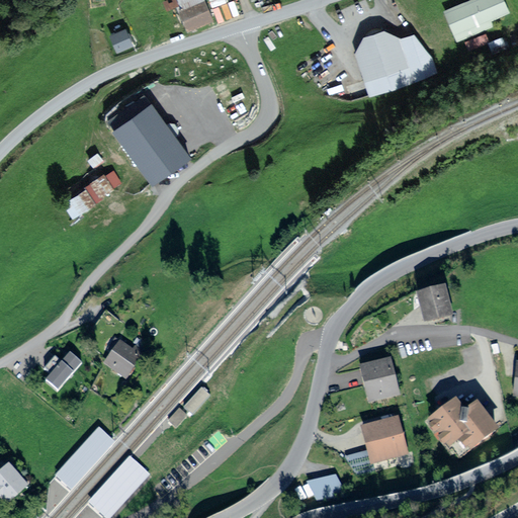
[(170,0),(173,6),(178,4),(188,29),(213,19),(211,15),(234,6),(231,0),(170,0)]
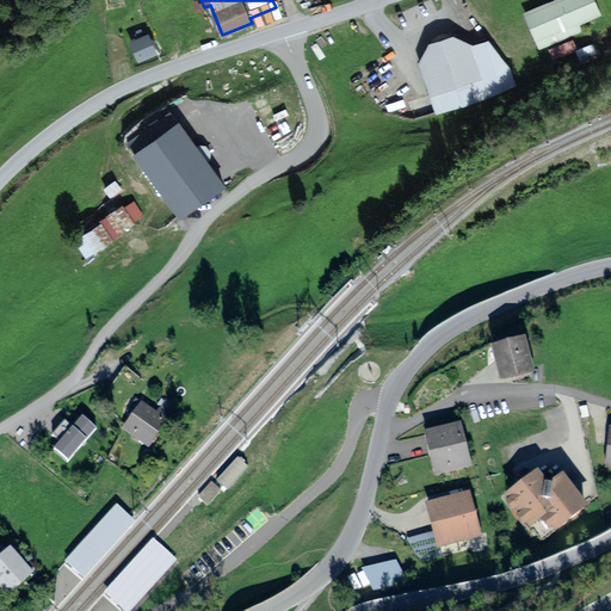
[(599,11),(594,0),(559,0),(531,12),(544,43),(581,28),(578,20),(599,11)]
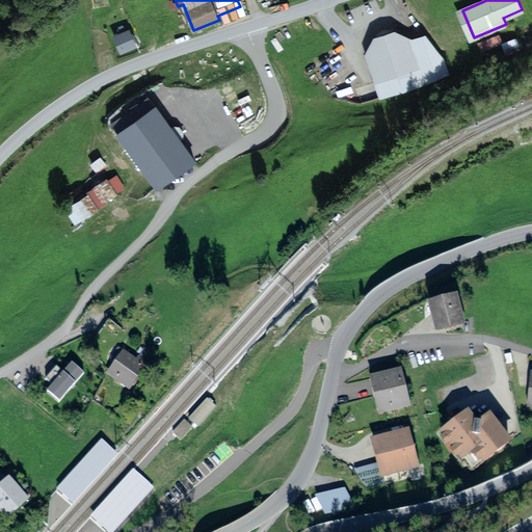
[(136,44),(130,29),(115,35),(122,50),(136,44)]
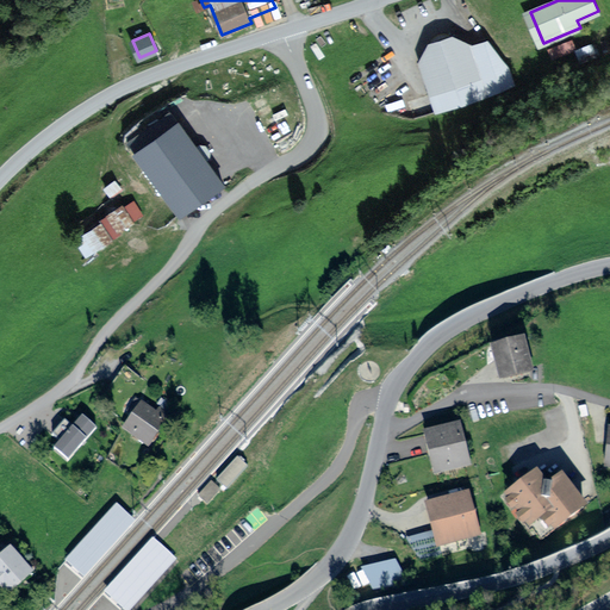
[(422,60),(440,109),(515,82),(509,64),(489,39),(473,44),(456,35),(429,44),(422,60)]
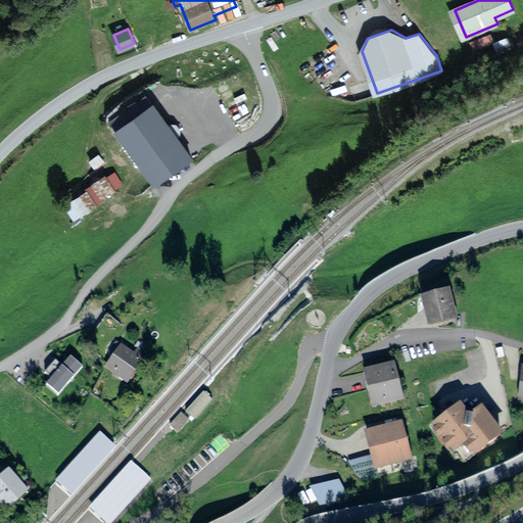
[(493,40),(490,34),(474,40),(477,47),(493,40)]
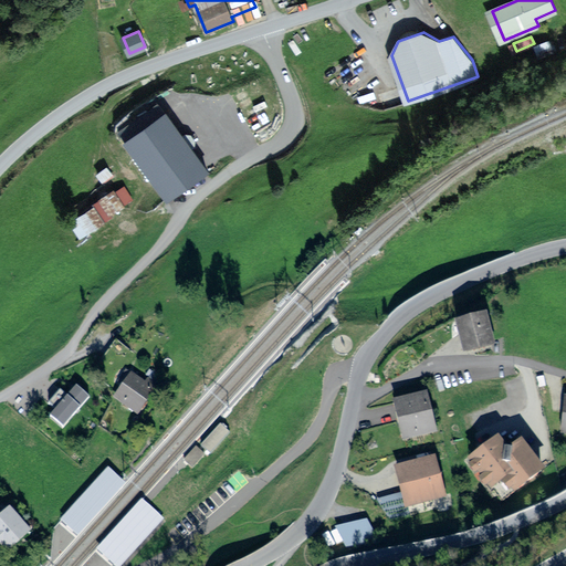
[(553,50),(548,40),(537,45),(541,54),(553,50)]
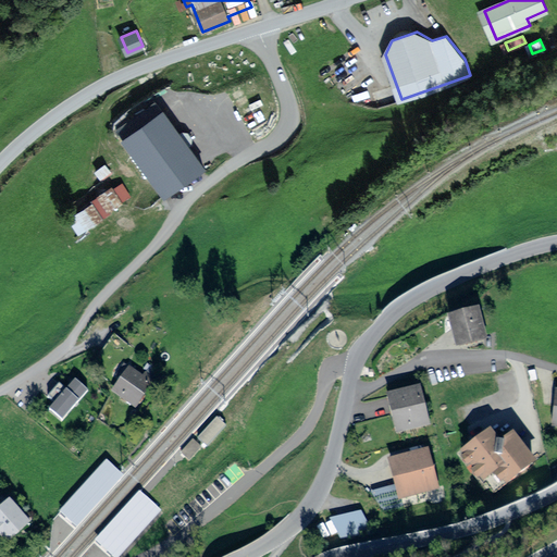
[(203,168),(164,102),(128,124),(166,189),(203,168)]
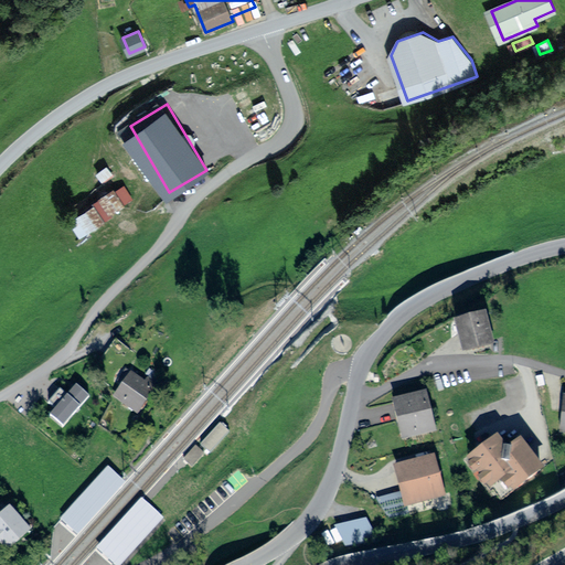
[(113,173),(107,166),(98,172),(104,180),(113,173)]
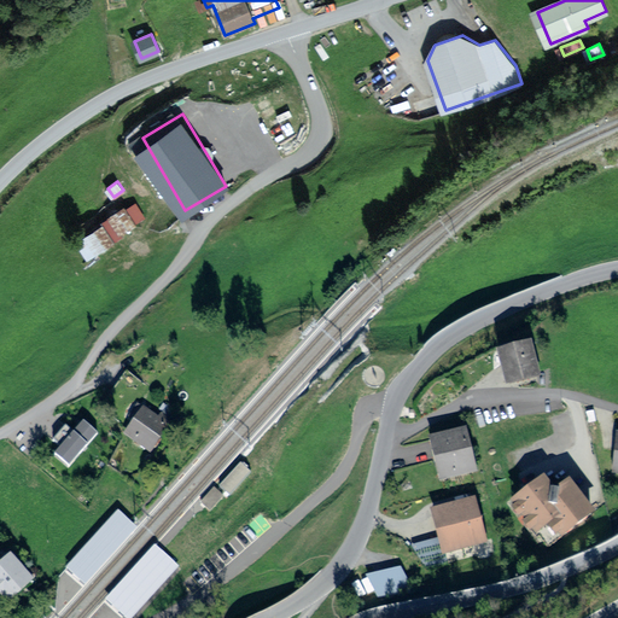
[(138,222),(127,207),(79,239),(89,255),(138,222)]
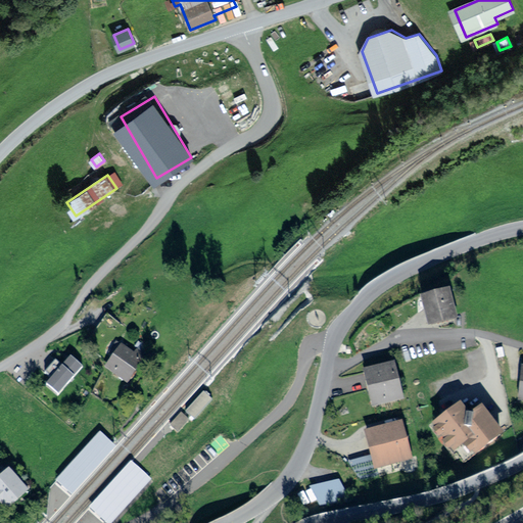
[(450,286),(420,294),(427,323),(458,316),(450,286)]
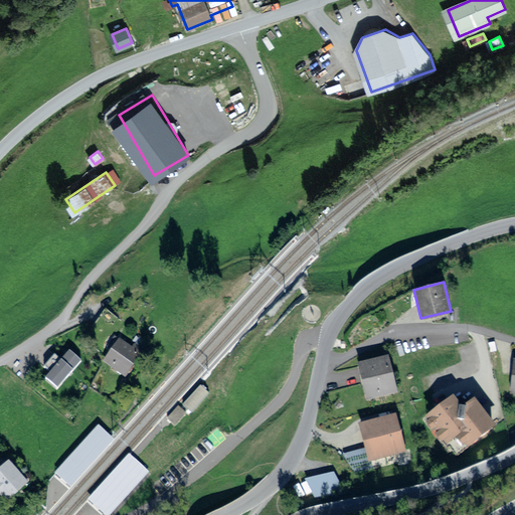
[(107,360),(128,373),(140,353),(119,340),(107,360)]
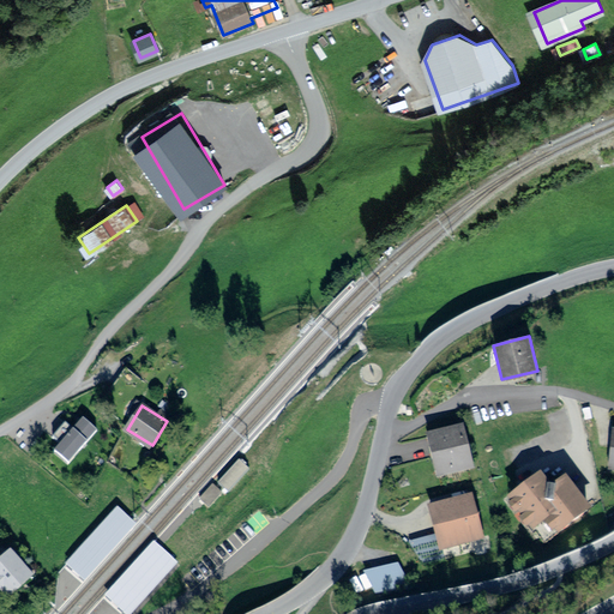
[(95,428),(80,416),(53,449),(67,461),(95,428)]
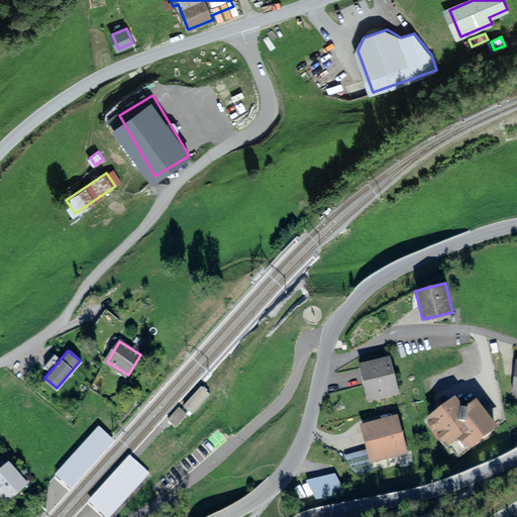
[(390,357),(358,366),(369,402),(399,394),(390,357)]
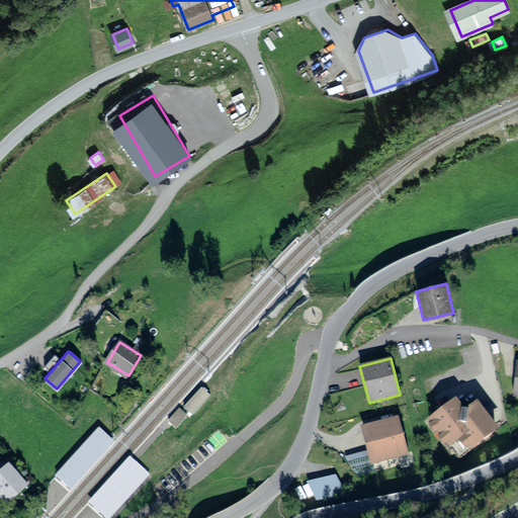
[(201,386),(183,408),(192,416),(210,395),(201,386)]
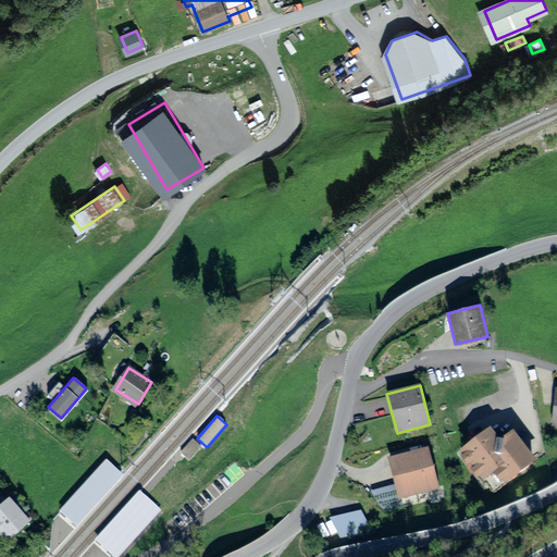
[(493,429),(459,453),(481,484),(496,473),(504,484),(534,462),(512,433),(502,441),(493,429)]
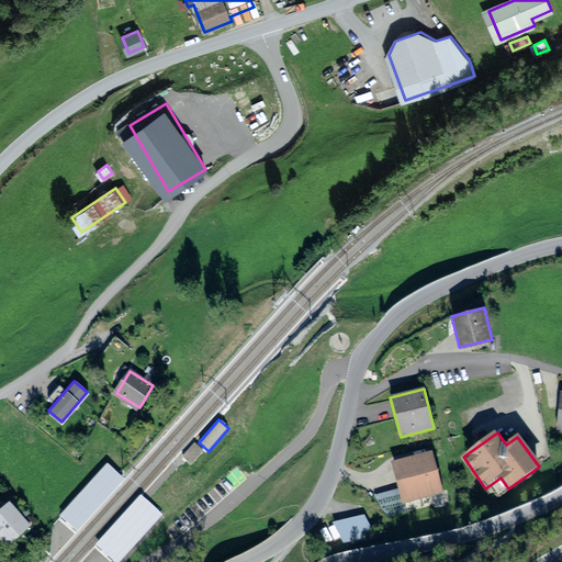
[(203,450),(195,442),(182,457),(187,460),(191,463),(203,450)]
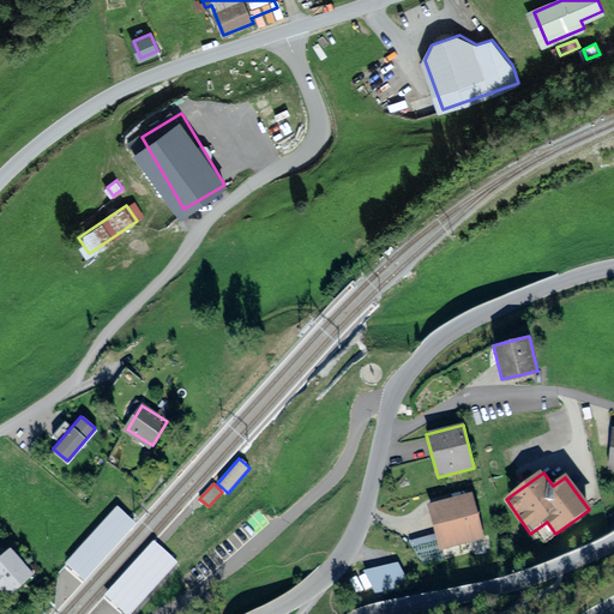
[(474,495),(432,505),(441,551),(485,541),(474,495)]
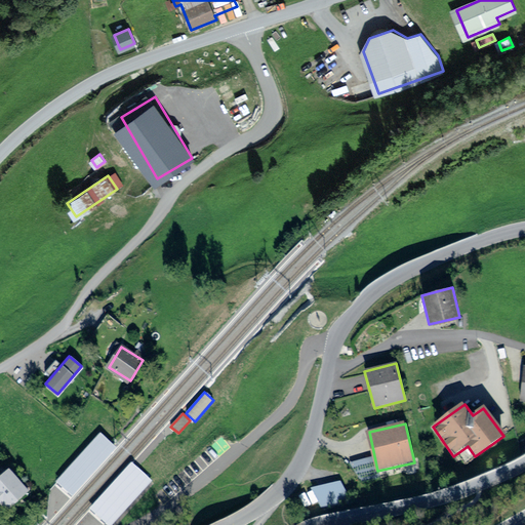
[(102,434),(56,483),(58,485),(65,490),(72,496),(116,447),(114,446),(102,434)]
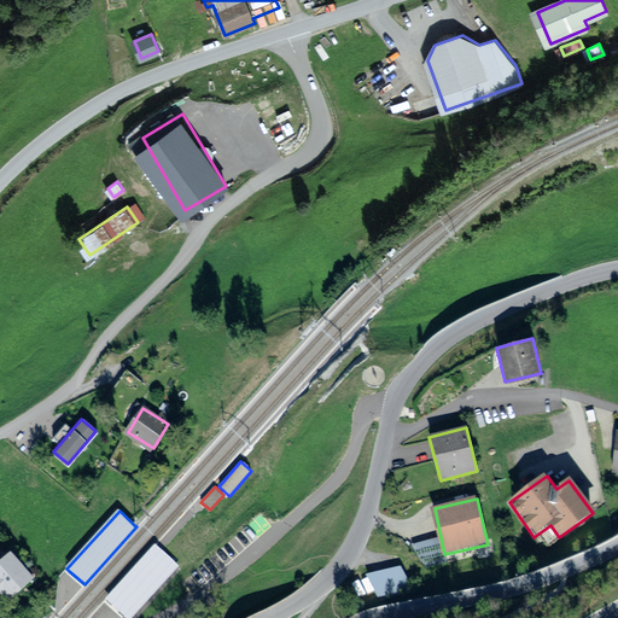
[(126,617),(130,617),(179,566),(162,551),(155,543),(105,598),(116,608),(124,616),(126,617)]
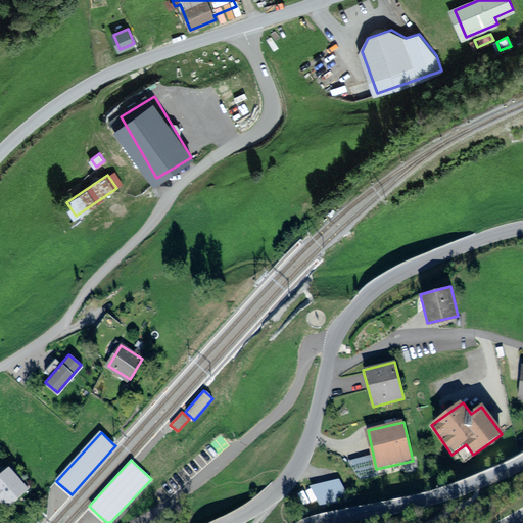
[(0,494),(8,505),(27,489),(10,470),(0,478),(0,494)]
